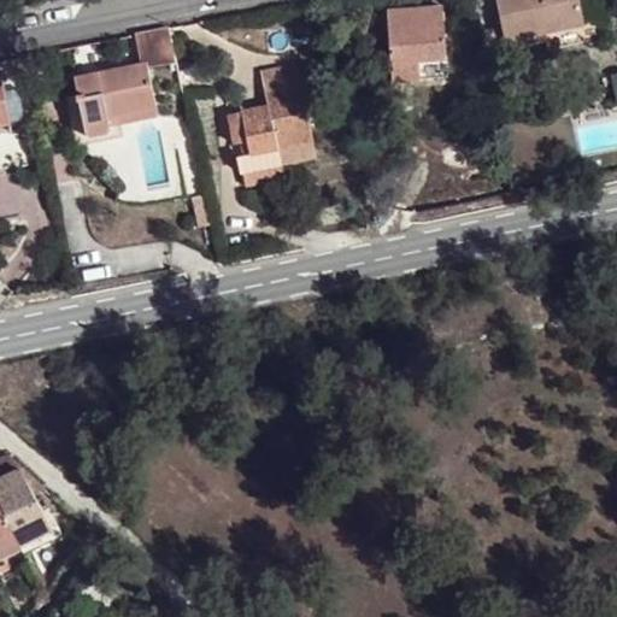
[(498,0),(506,41),(557,30),(585,25),(587,34),(588,46),(606,41),(598,0),(498,0)]
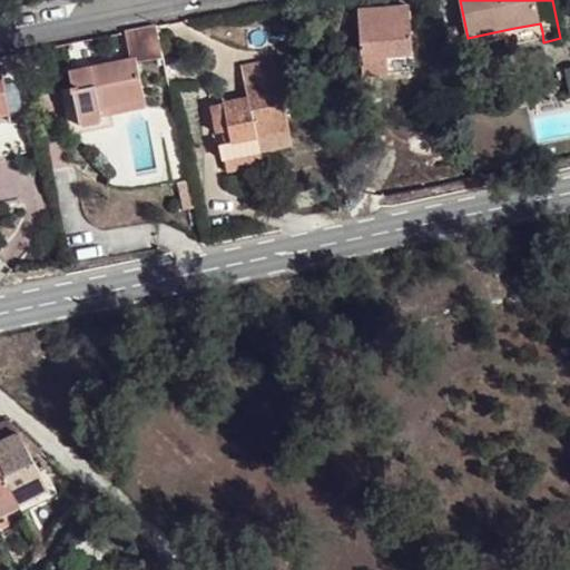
[(363,75),(413,70),(409,7),(359,10),(363,75)]
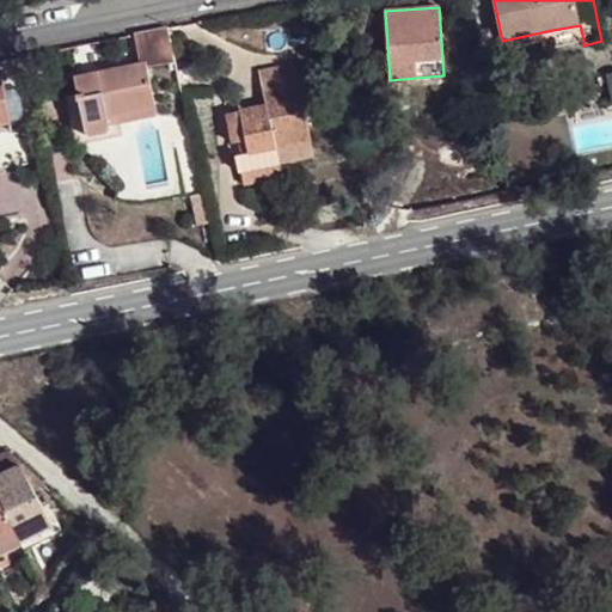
[(580,25),(552,30),(555,41),(582,34),(580,25)]
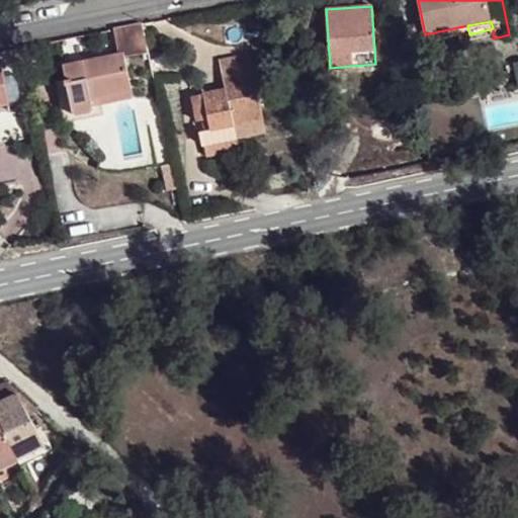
[(143,23),(118,28),(122,53),(148,47),(143,23)]
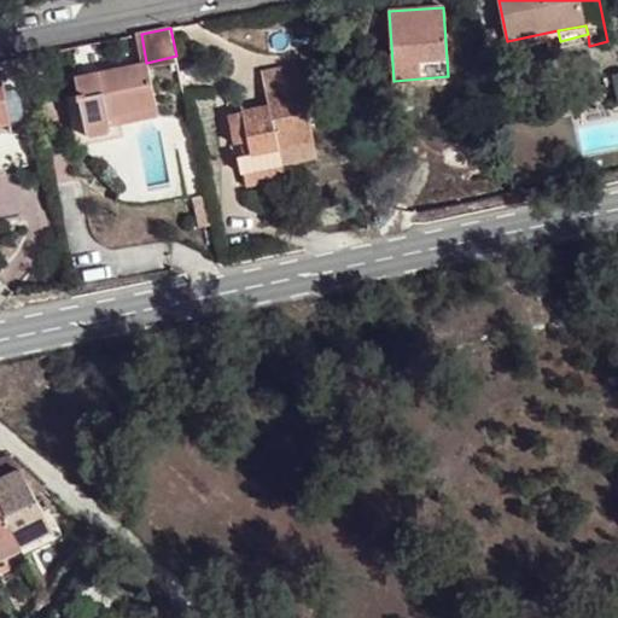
[(110,115),(156,104),(146,63),(76,79),(79,95),(88,135),(112,132),(110,115)]
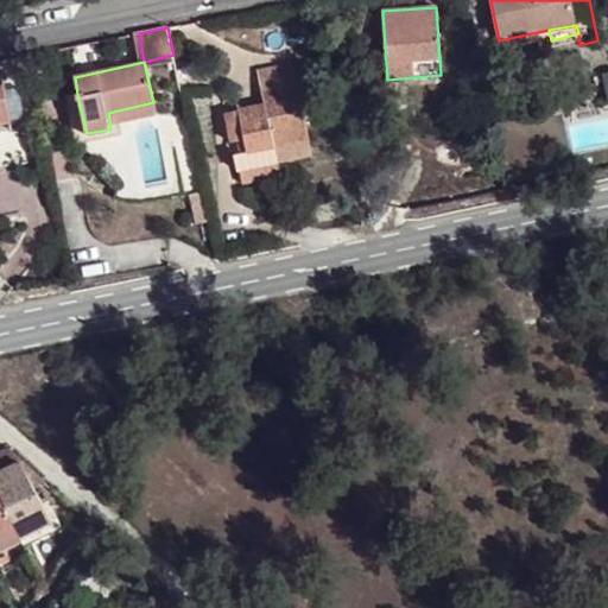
[(292,63),(258,70),(265,105),(226,113),(232,141),(242,139),(245,149),(234,152),(242,182),(277,172),(274,160),(312,153),(292,63)]
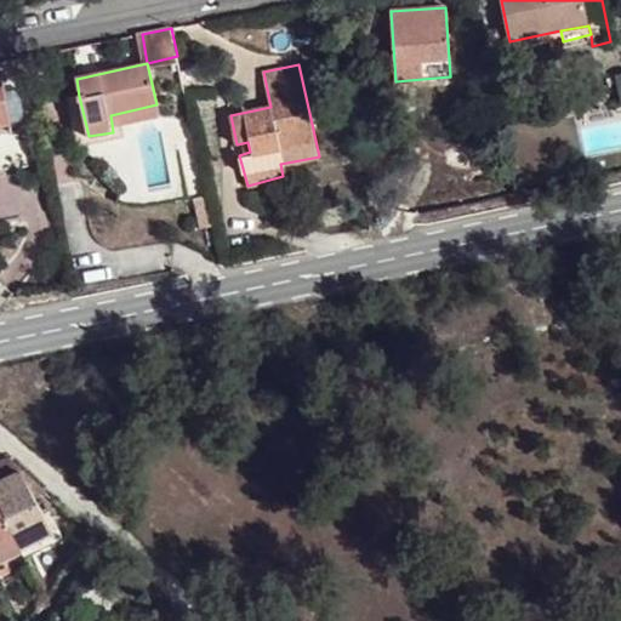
[(0,125),(11,124),(3,78),(0,78),(0,125)]
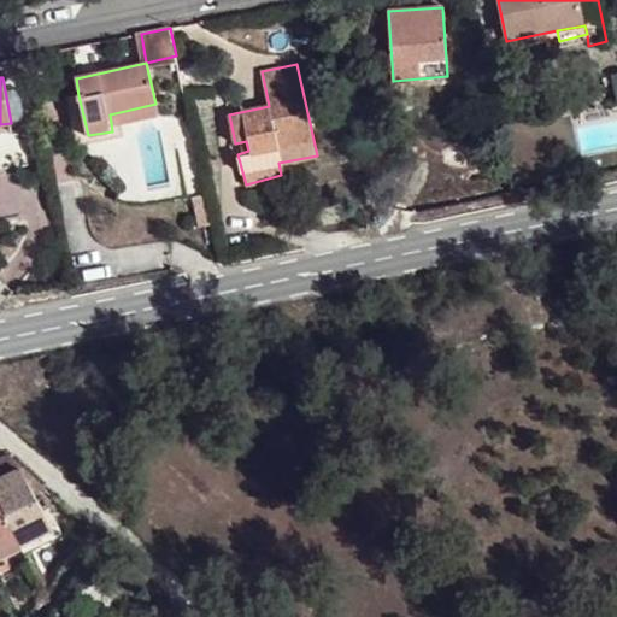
[(158,116),(156,104),(110,115),(112,131),(88,135),(78,95),(68,98),(78,146),(125,137),(123,124),(158,116)]
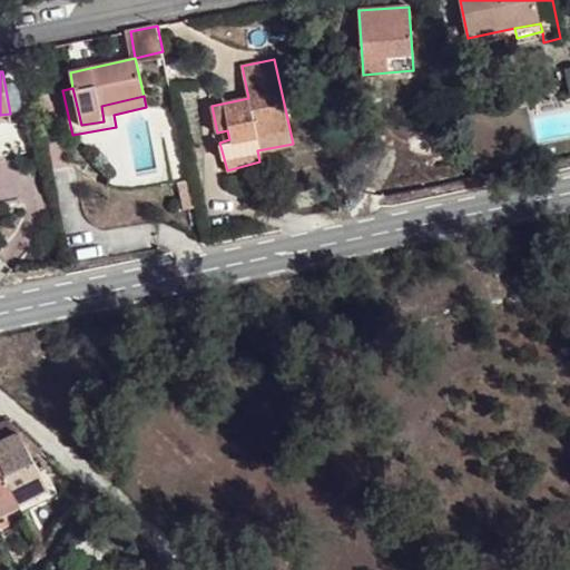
[(19,433),(0,441),(0,462),(20,505),(22,510),(57,494),(55,489),(48,492),(23,442),(19,433)]
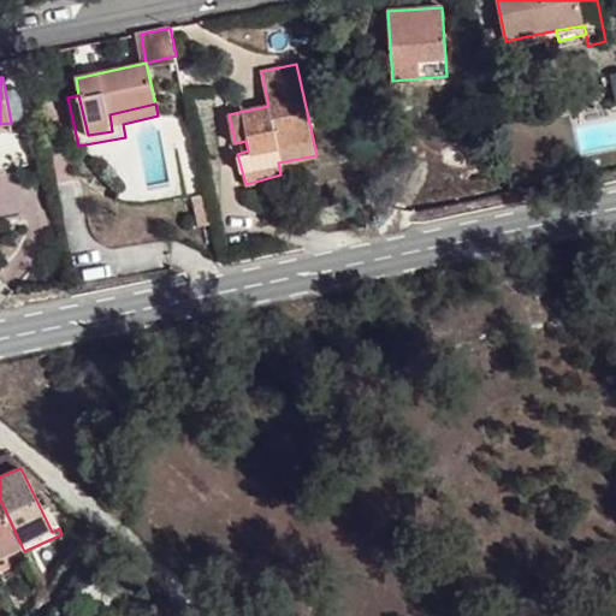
[(0,556),(22,546),(0,499),(0,556)]
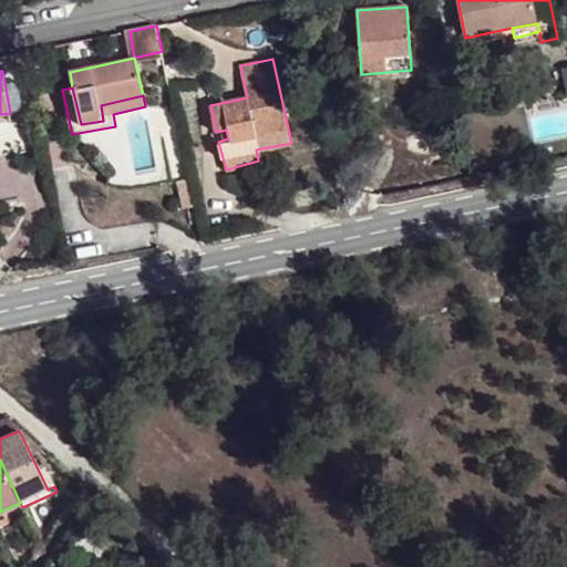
All buildings are outlined.
